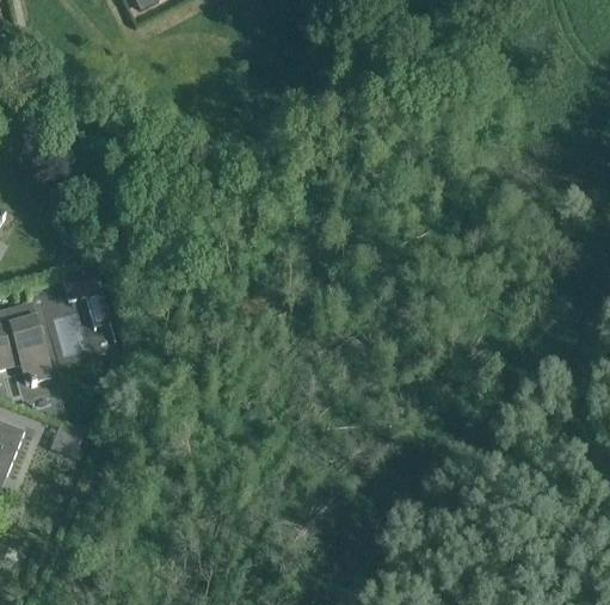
[(69,228),(62,240),(75,247),(82,235),(69,228)]
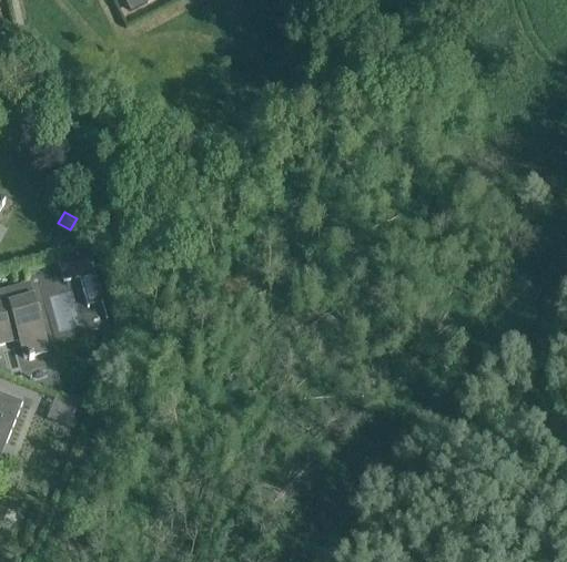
[(88,248),(57,257),(62,277),(93,268),(88,248)]
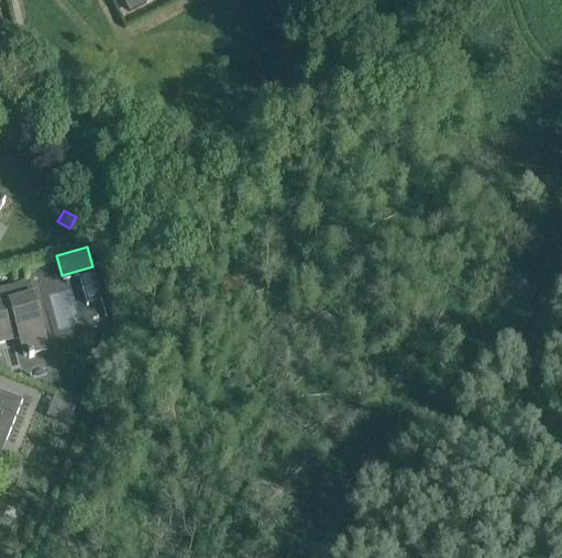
[(0,338),(18,334),(23,352),(28,351),(28,353),(33,352),(32,349),(46,346),(28,279),(22,280),(14,282),(0,285),(0,338)]
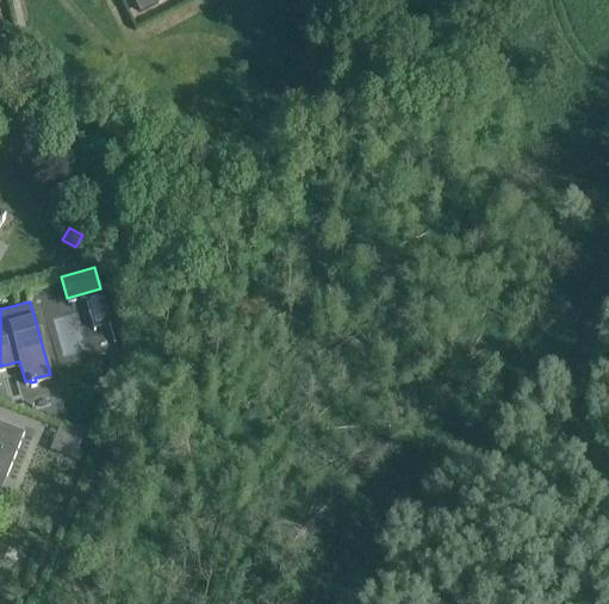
[(0,469),(6,472),(24,429),(0,418),(0,469)]
